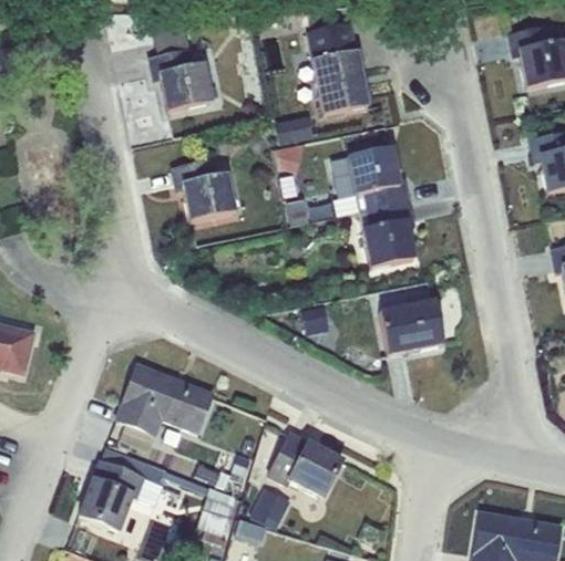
[(330,10),(306,10),(309,29),(332,24),(330,10)]
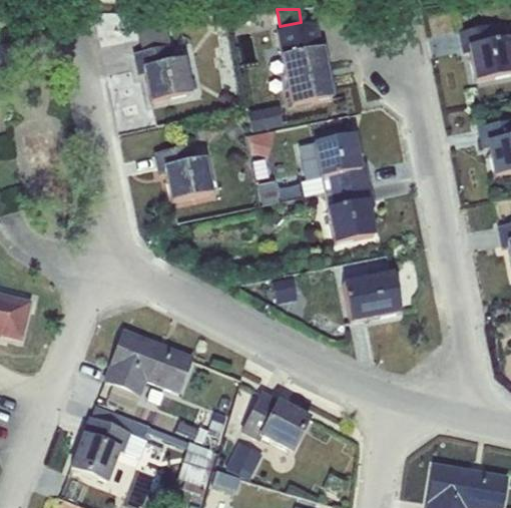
[(280,26),(277,26),(291,103),(332,95),(318,19),(301,22),(280,26)]
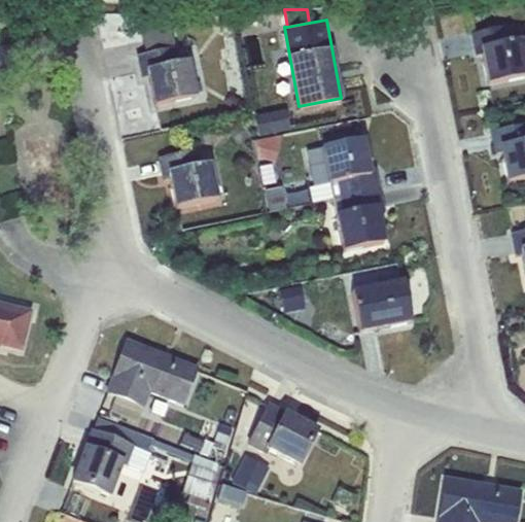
[(169,21),(142,26),(146,50),(139,51),(143,74),(149,73),(155,102),(198,94),(190,58),(182,60),(178,43),(174,44),(169,21)]
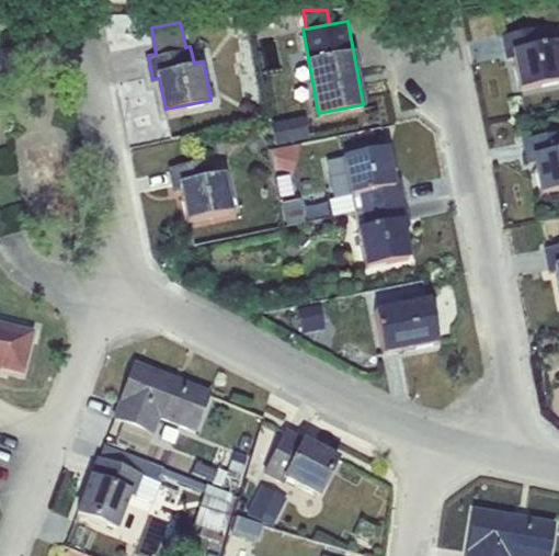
[(546,22),(503,32),(508,55),(514,54),(521,86),(558,77),(558,38),(549,41),(546,22)]
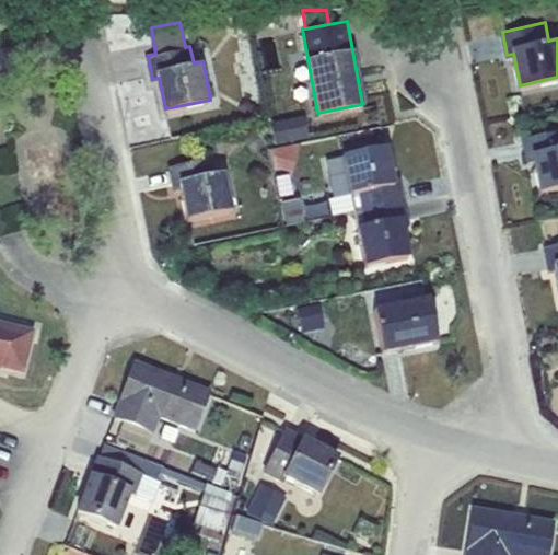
[(292,116),(274,119),(278,141),(309,135),(305,115),(292,117),(292,116)]
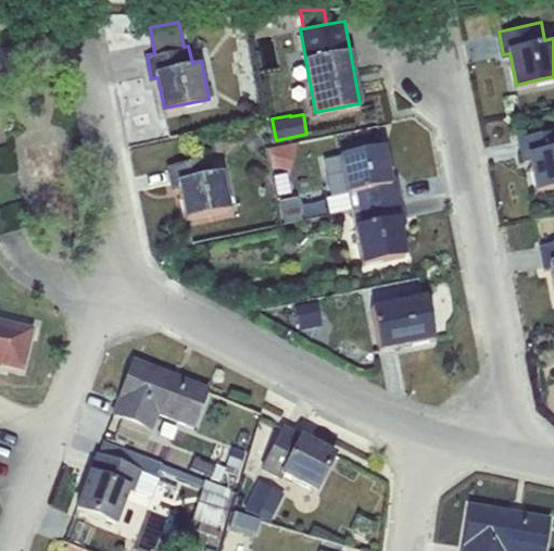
[(553,126),(519,134),(524,158),(530,157),(537,188),(553,184),(553,126)]
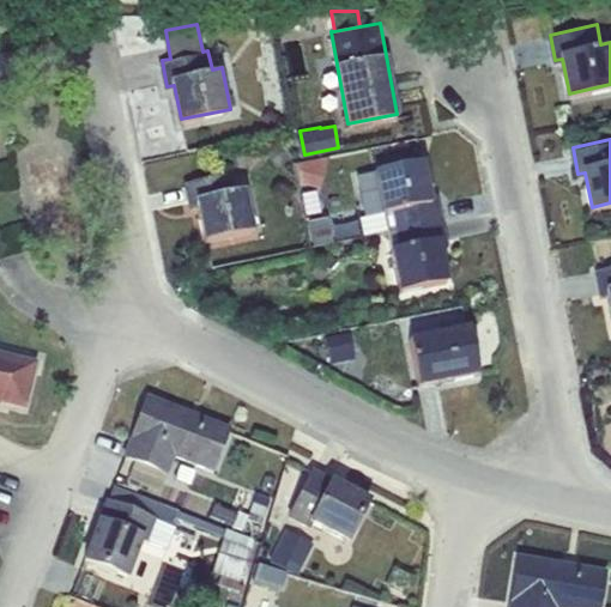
[(331,153),(304,157),(298,180),(322,184),(331,153)]
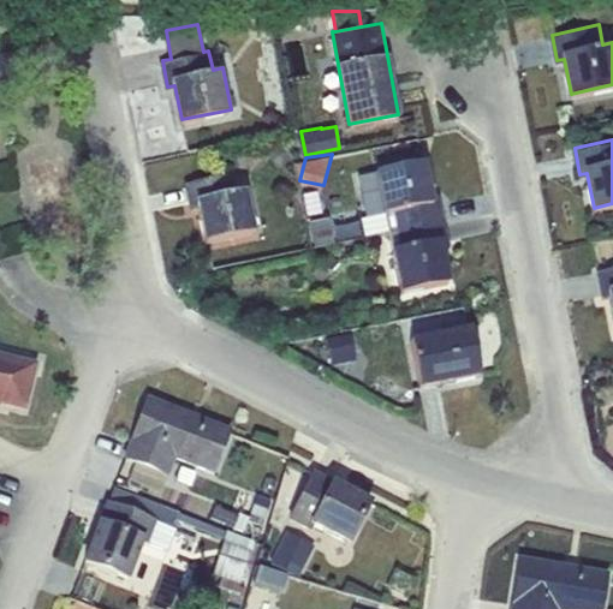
[(424,159),(358,172),(367,214),(363,214),(365,233),(390,228),(444,218),(439,191),(432,193),(424,159)]
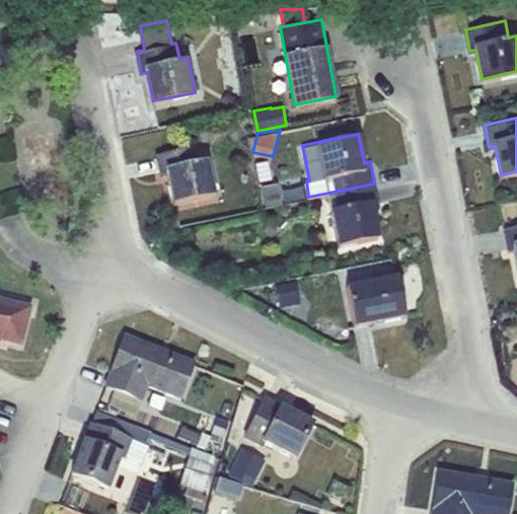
[(198,143),(158,151),(162,173),(168,172),(174,202),(214,194),(207,158),(201,159),(198,143)]
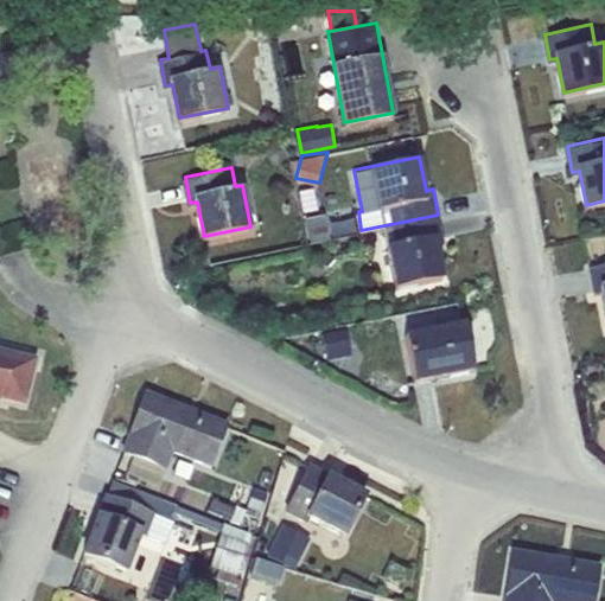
[(326,209),(309,212),(313,237),(330,234),(326,209)]
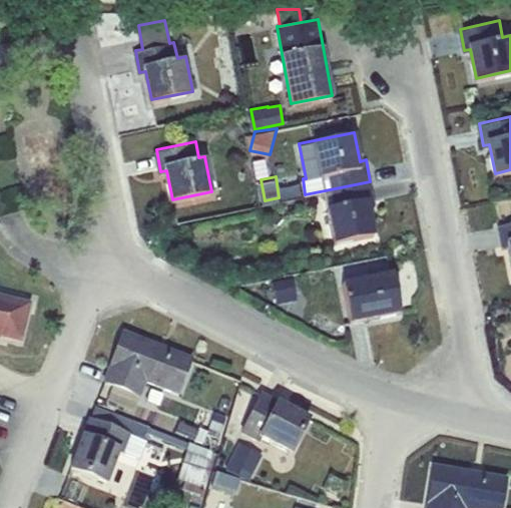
[(375,202),(370,181),(325,190),(333,241),(375,232),(369,204),(375,202)]
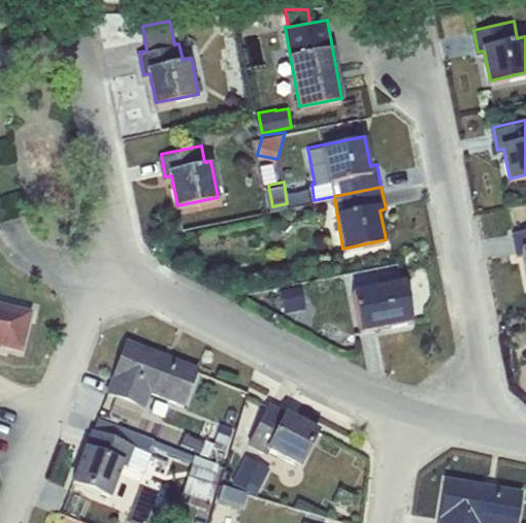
[(294,221),(281,208),(269,221),(273,224),(268,230),(278,238),(294,221)]
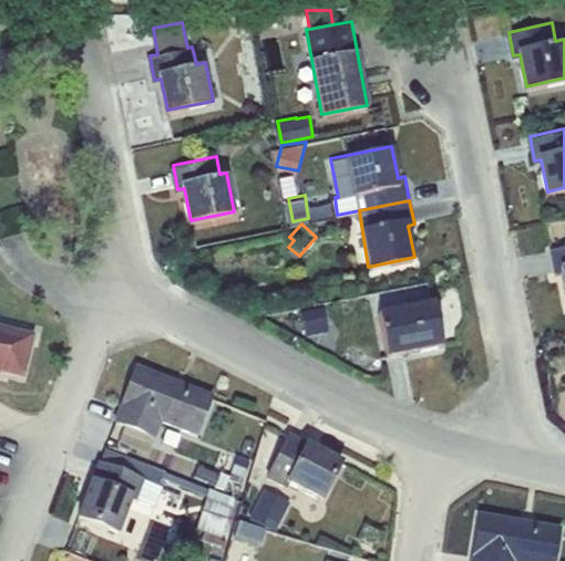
[(564,245),(552,248),(556,271),(563,270),(564,277),(564,245)]
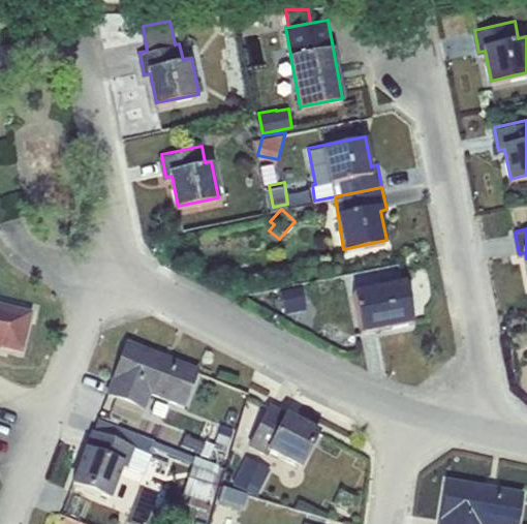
[(405,279),(353,289),(362,331),(413,320),(405,279)]
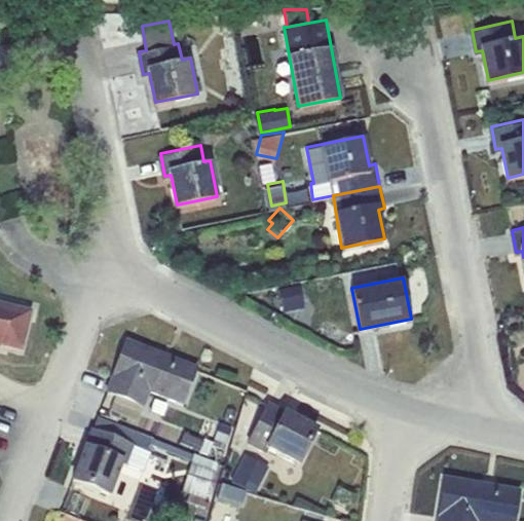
[(301,282),(279,287),(284,309),(305,305),(301,282)]
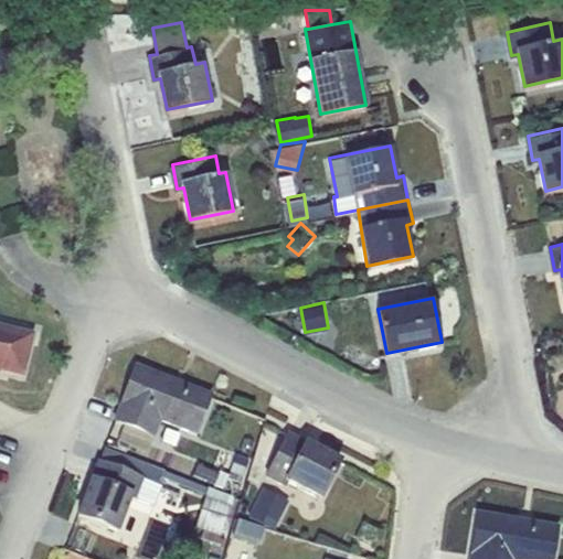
[(33,330),(0,321),(0,369),(2,365),(23,369),(33,330)]
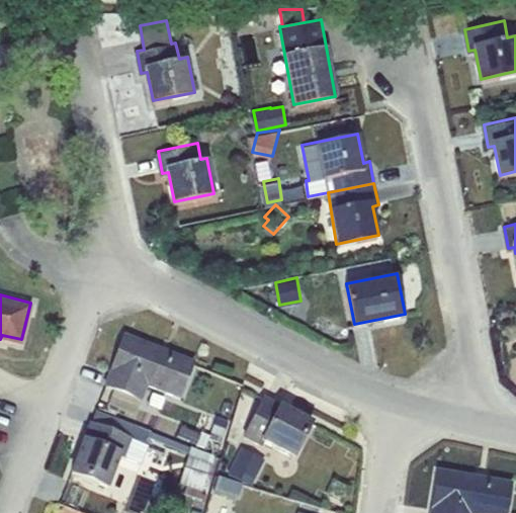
[(194,358),(125,331),(106,382),(114,386),(142,396),(144,397),(149,383),(180,396),(194,358)]
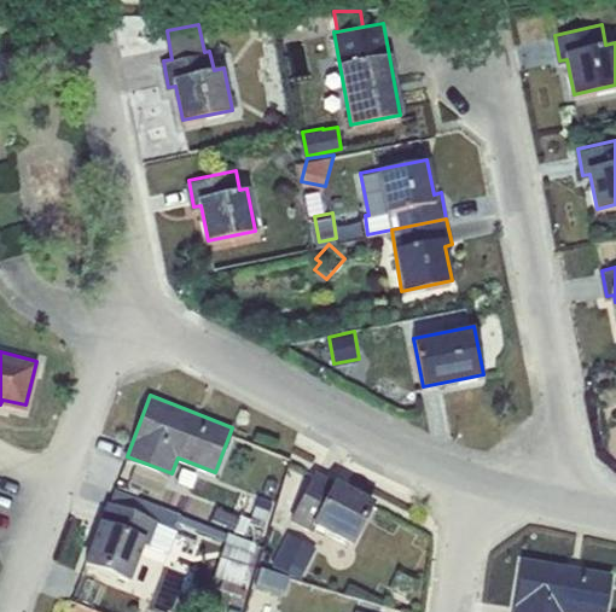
[(169,472),(137,460),(131,477),(163,490),(169,472)]
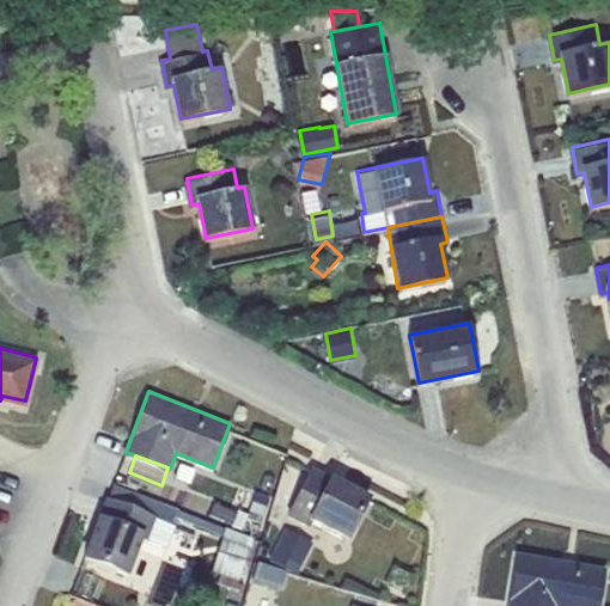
[(370,496),(313,466),(288,513),(310,525),(315,519),(348,536),(370,496)]
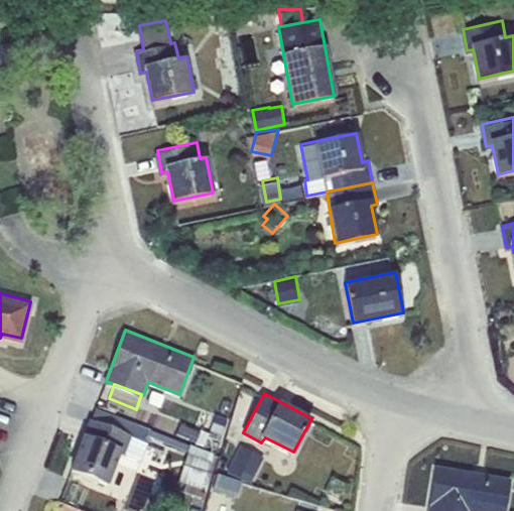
[(97,404),(91,418),(145,439),(148,431),(189,449),(191,442),(151,426),(151,425),(97,404)]
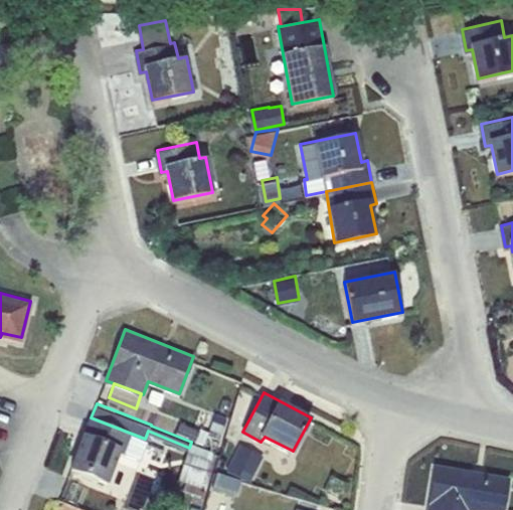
[(145,439),(91,417),(71,468),(109,482),(121,452),(141,459),(148,440),(145,439)]
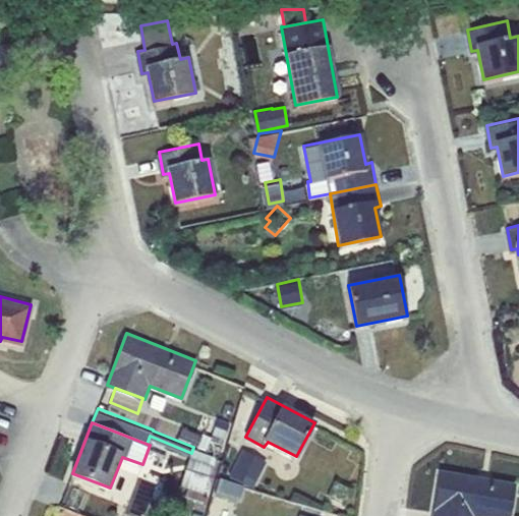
[(193,446),(193,447),(191,453),(181,482),(188,485),(185,494),(200,499),(204,491),(217,455),(193,446)]
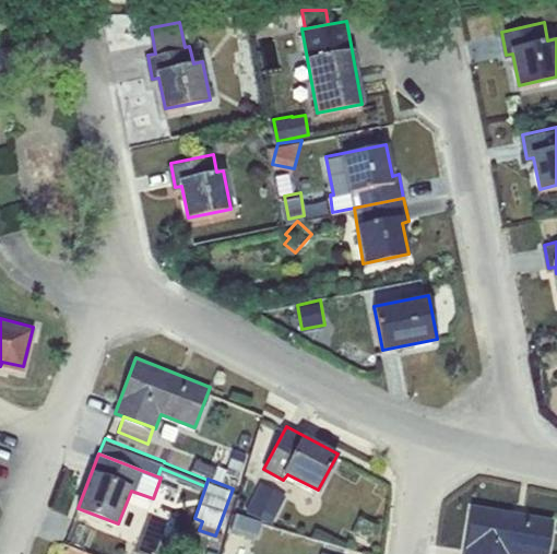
[(261,480),(250,502),(251,503),(248,508),(272,520),(286,493),(261,480)]
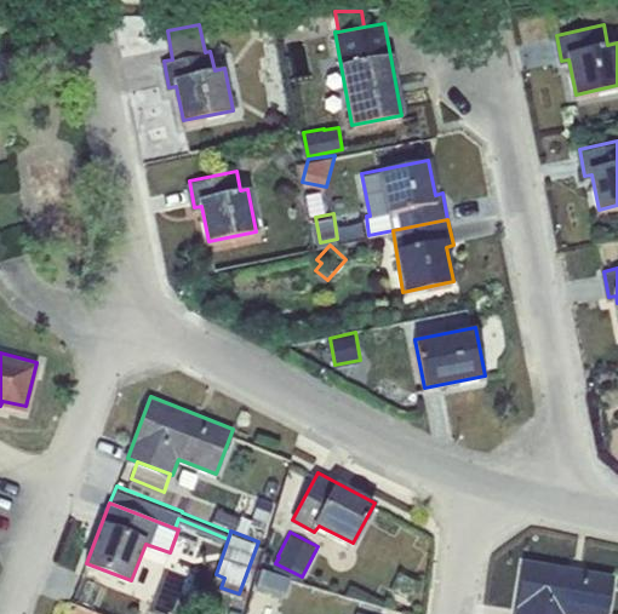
[(606,613),(613,573),(526,560),(516,613),(565,613),(566,613),(565,613),(606,613)]
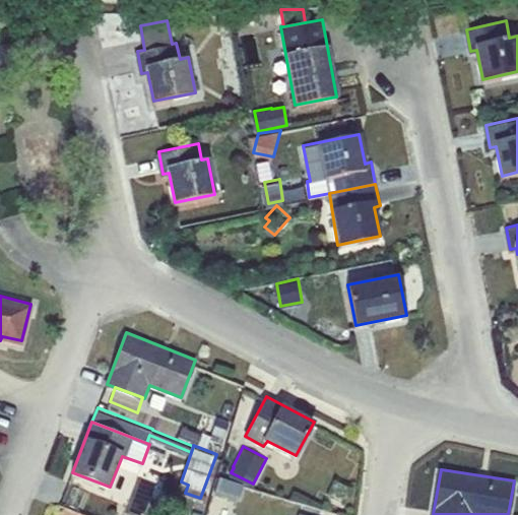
[(216,489),(240,496),(245,481),(221,474),(216,489)]
